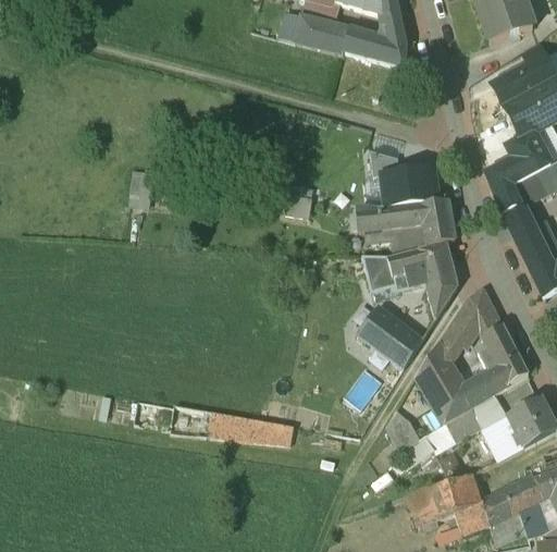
[(313,0),(308,19),(334,25),(341,3),(335,2),(335,0),(313,0)]
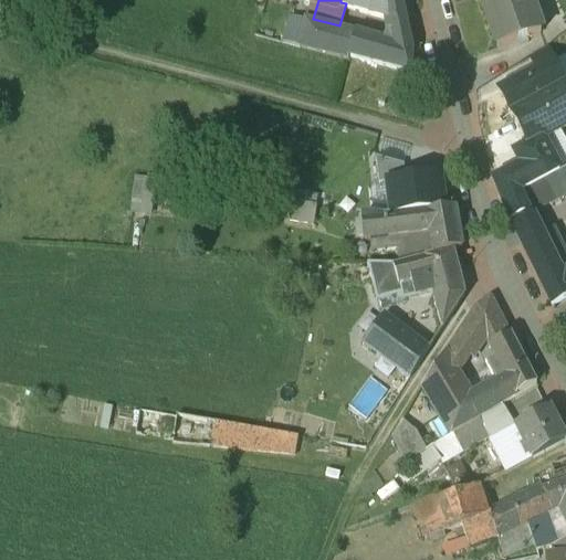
[(341,0),(341,2),(346,3),(370,10),(374,0),(341,0)]
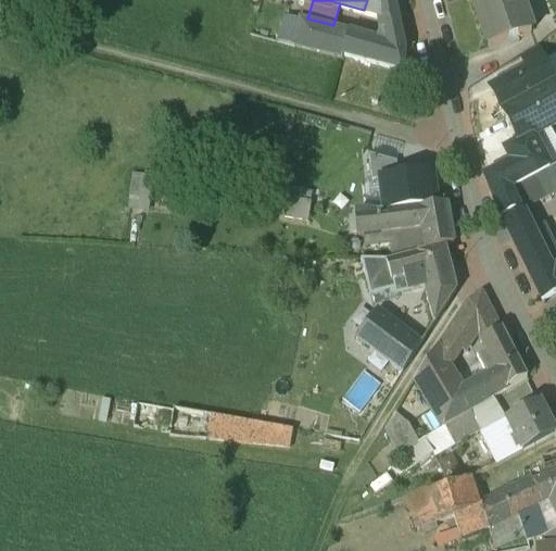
[(367,0),(364,10),(378,14),(379,0),(367,0)]
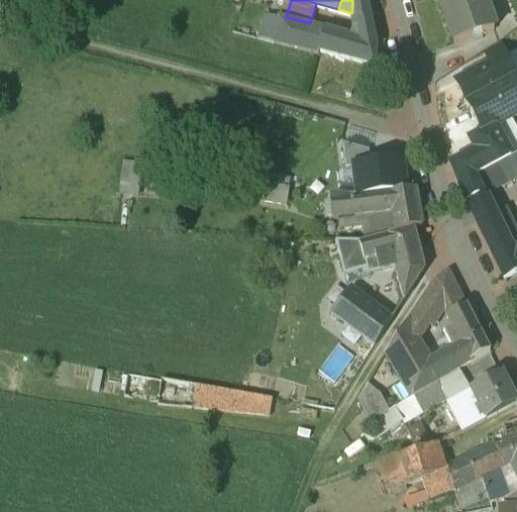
[(352,0),(351,13),(352,13),(352,24),(372,29),(375,29),(368,0),(352,0)]
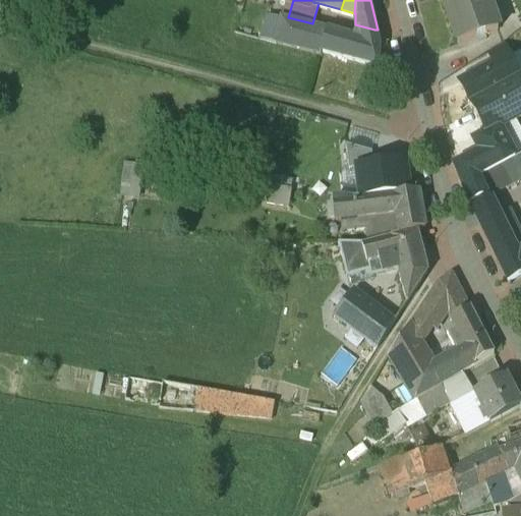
[(445,0),(459,41),(498,27),(487,0),(445,0)]
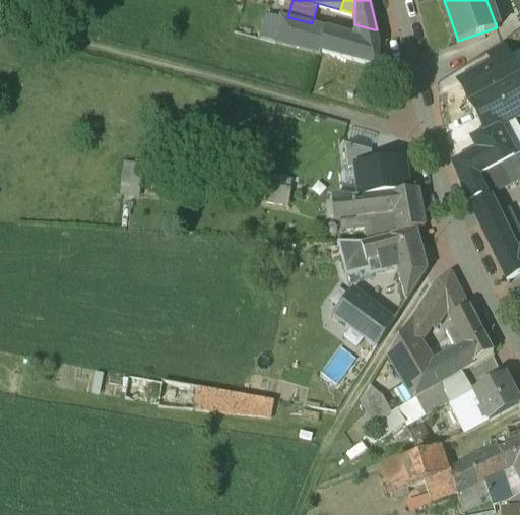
[(287,17),(280,15),(274,40),(320,52),(320,49),(326,27),(287,17)]
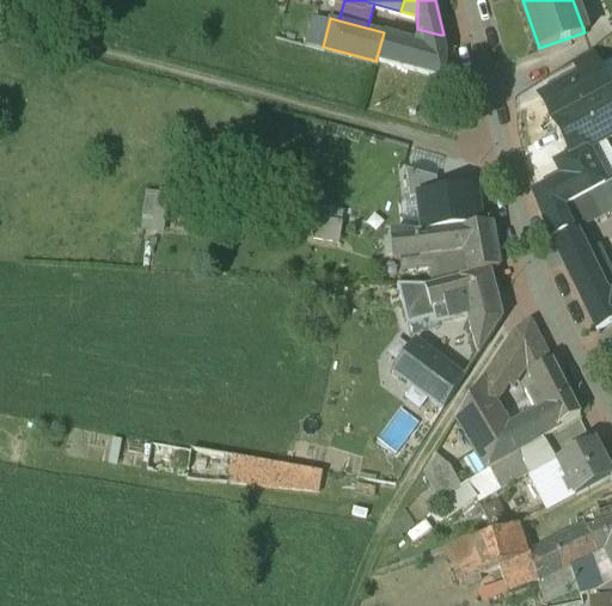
[(440,35),(417,29),(414,40),(384,32),(377,57),(442,75),(445,75),(446,47),(444,35),(440,35)]
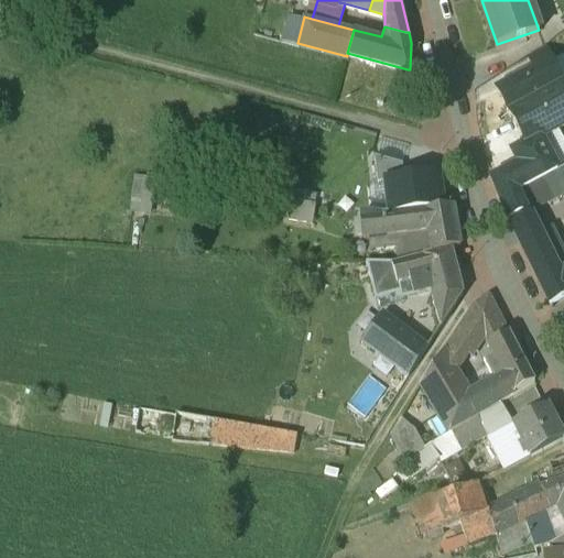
[(552,57),(497,87),(509,108),(563,79),(552,57)]
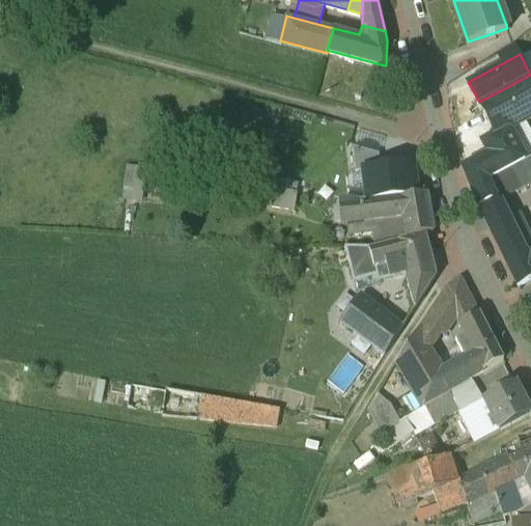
[(530,76),(530,75),(479,102),(495,133),(496,133),(509,126),(509,127),(530,114),(530,76)]
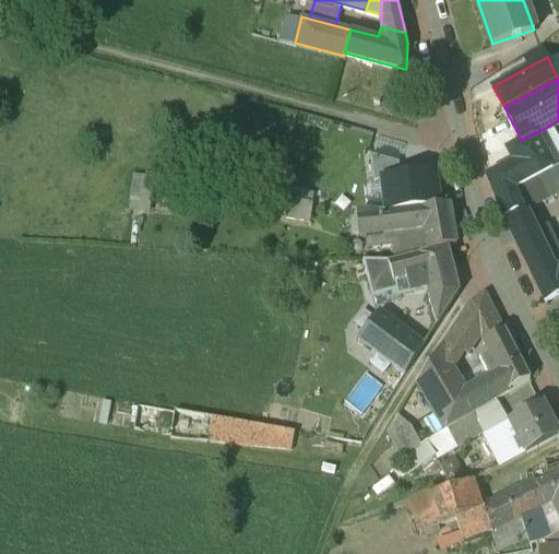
[(514,160),(488,174),(504,215),(524,207),(514,186),(554,165),(536,133),(536,132),(522,140),(521,140),(508,146),(514,160)]
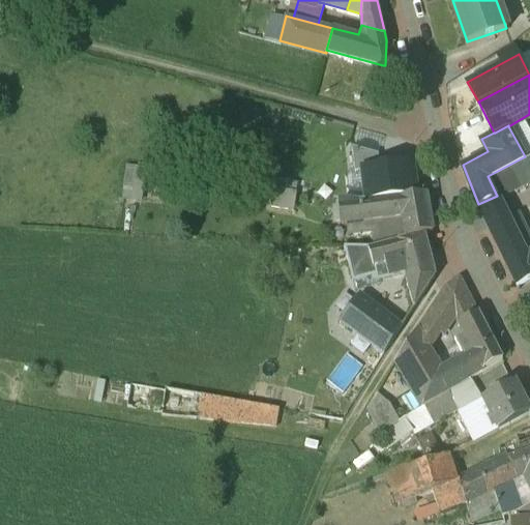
[(377,150),(351,143),(354,168),(362,167),(379,165),(377,150)]
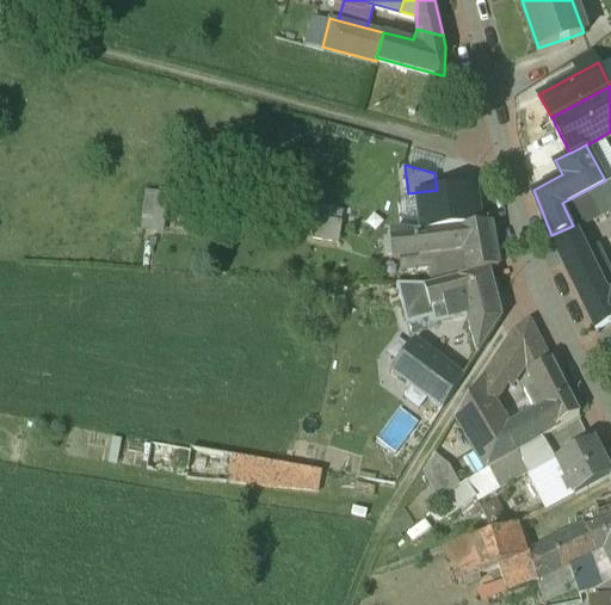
[(605,180),(562,203),(573,226),(574,226),(606,210),(606,209),(610,207),(610,181),(609,179),(605,180)]
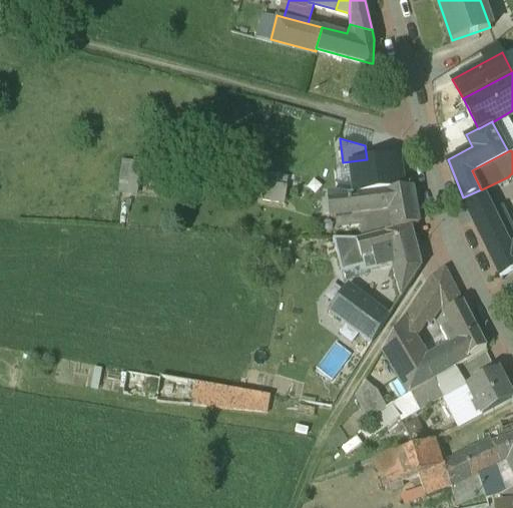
[(355,192),(402,186),(398,156),(367,159),(351,161),(355,192)]
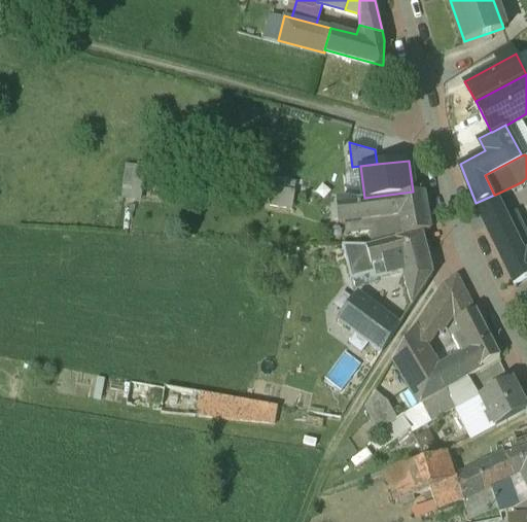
[(131,195),(139,196),(141,179),(133,178),(131,195)]
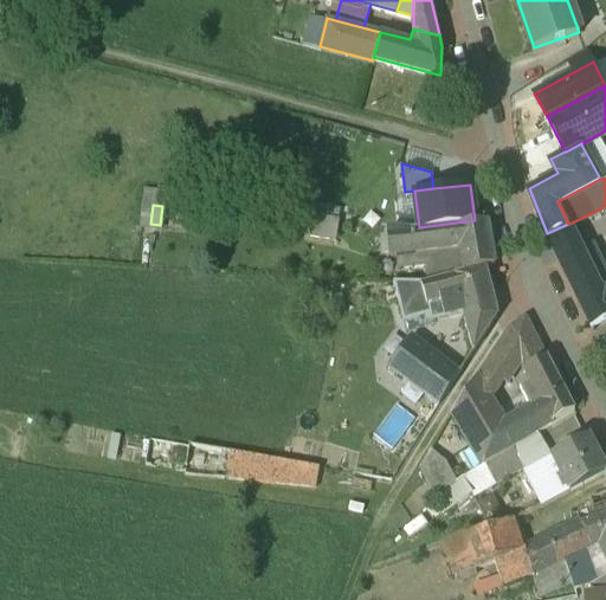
[(419,227),(410,228),(388,226),(391,253),(459,245),(463,270),(484,264),(495,262),(487,219),(475,220),(419,227)]
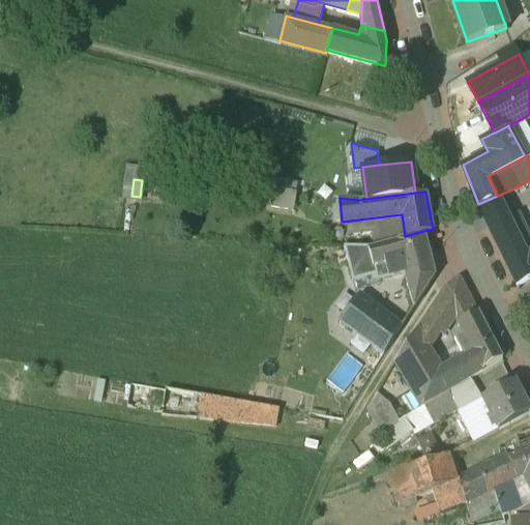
[(507,214),(498,196),(497,196),(478,204),(488,224),(507,214)]
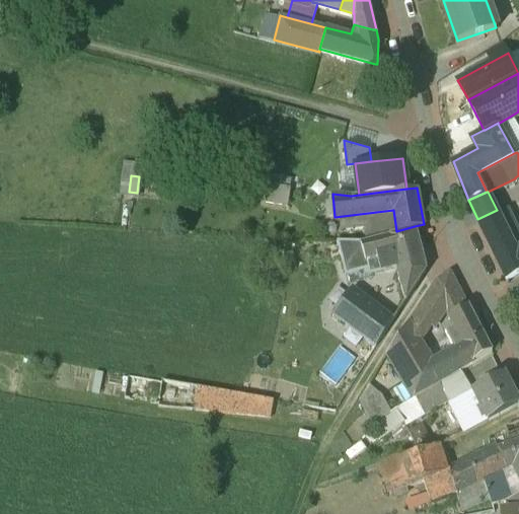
[(502,219),(497,210),(477,219),(497,259),(507,277),(518,269),(518,251),(516,246),(502,219)]
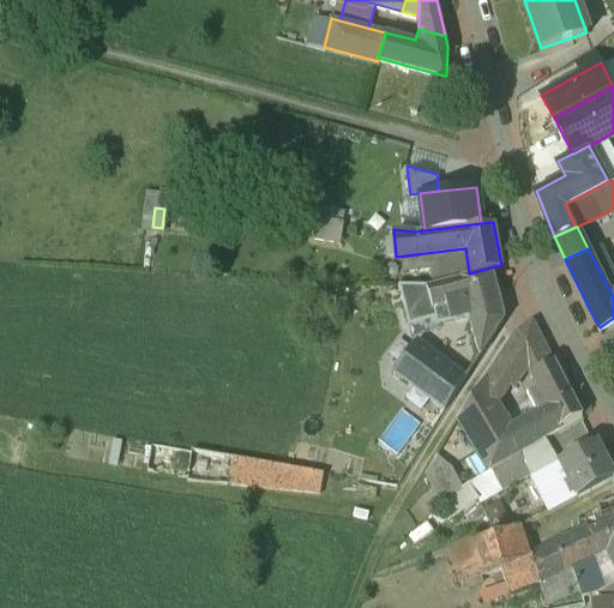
[(613,289),(613,270),(606,254),(594,259),(611,292),(613,289)]
